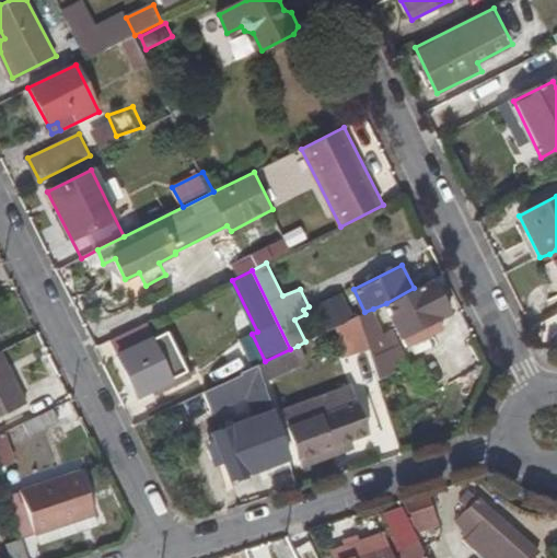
[(403,337),(451,314),(434,279),(414,288),(386,303),(403,337)]
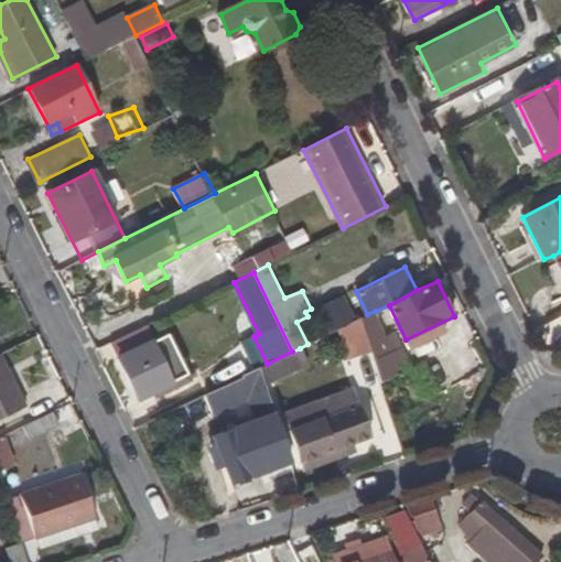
[(362,320),(371,352),(383,380),(410,369),(402,348),(394,354),(376,311),(367,314),(362,320)]
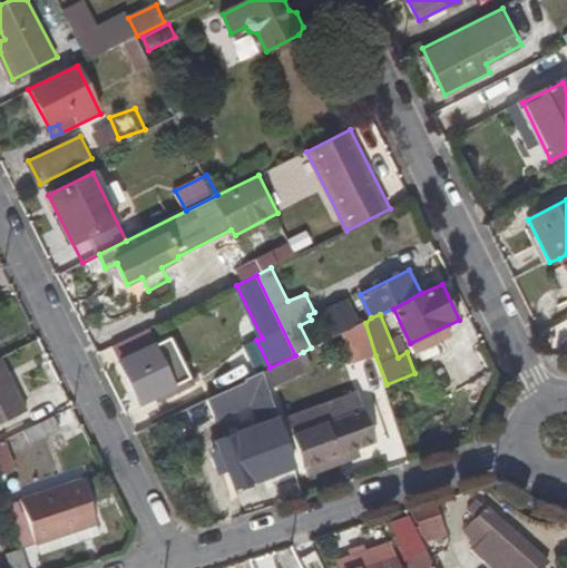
[(341,333),(352,363),(375,355),(365,323),(341,333)]
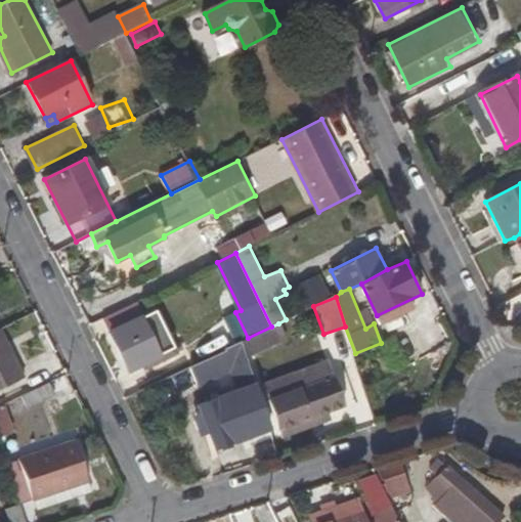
[(143,364),(146,371),(179,353),(157,309),(111,333),(130,371),(143,364)]
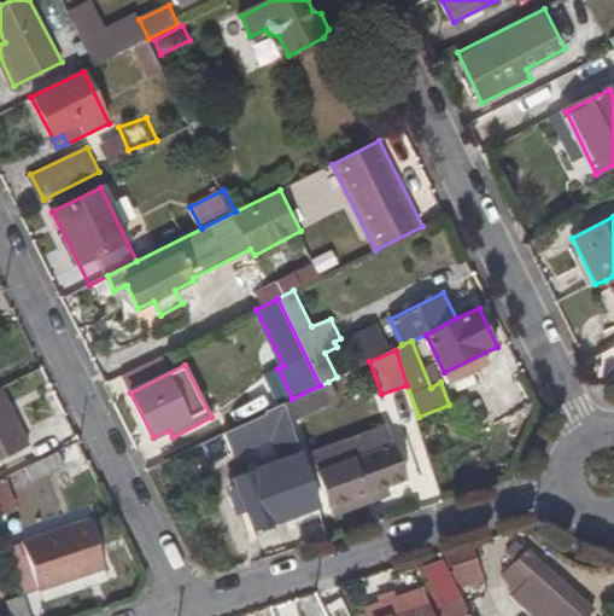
[(328,382),(320,385),(292,399),(287,401),(294,419),(338,400),(328,382)]
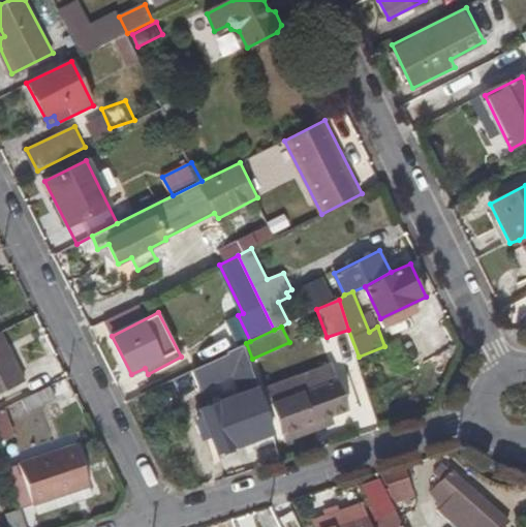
[(0,392),(26,379),(3,332),(0,333),(0,392)]
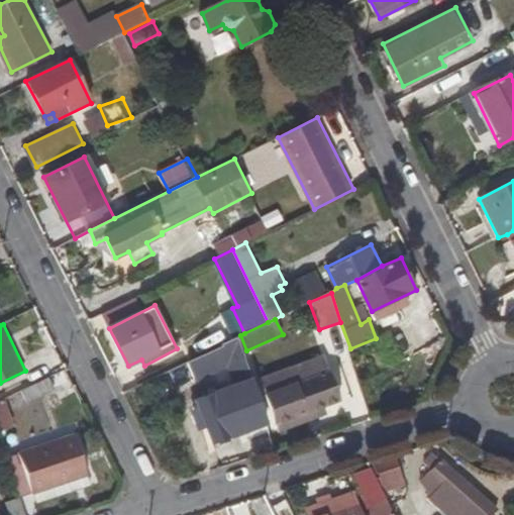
[(198,399),(213,443),(267,423),(238,337),(190,361),(197,375),(209,369),(212,374),(230,365),(236,385),(198,399)]
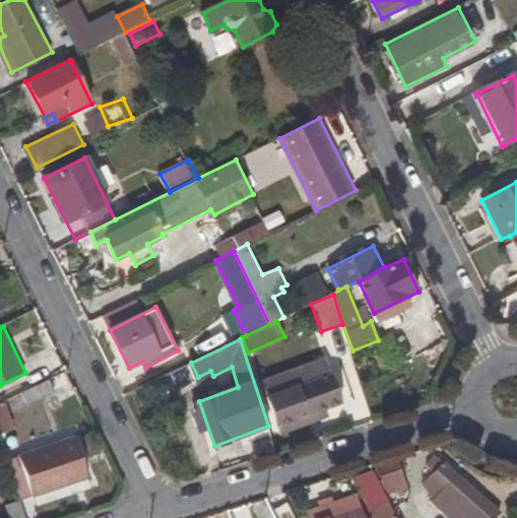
[(326,358),(263,381),(269,397),(331,375),(326,358)]
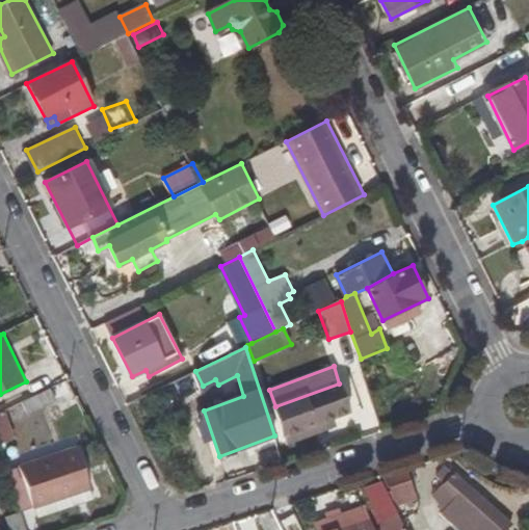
[(335,420),(349,414),(339,383),(275,406),(286,438),(335,420)]
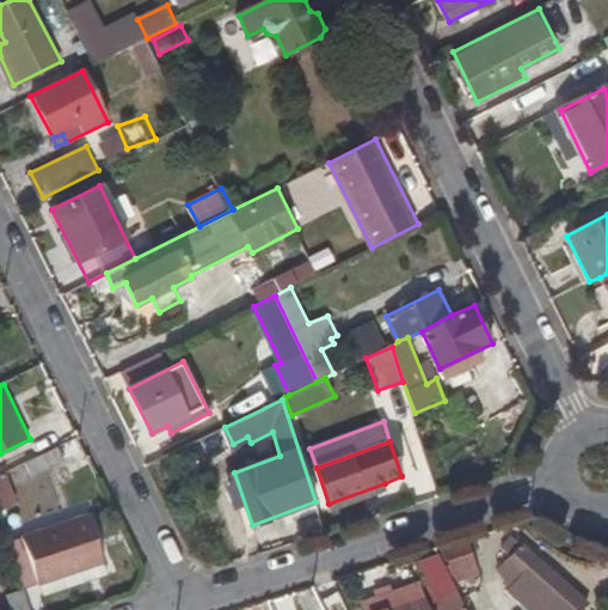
[(34,477),(66,462),(59,446),(28,462),(34,477)]
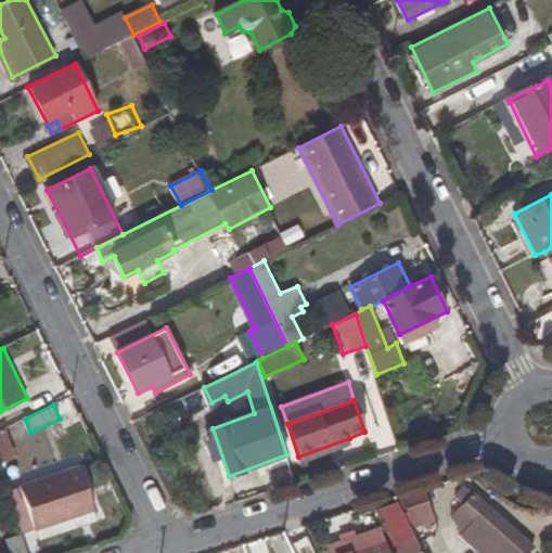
[(0,462),(2,471),(18,465),(5,427),(0,431),(0,462)]
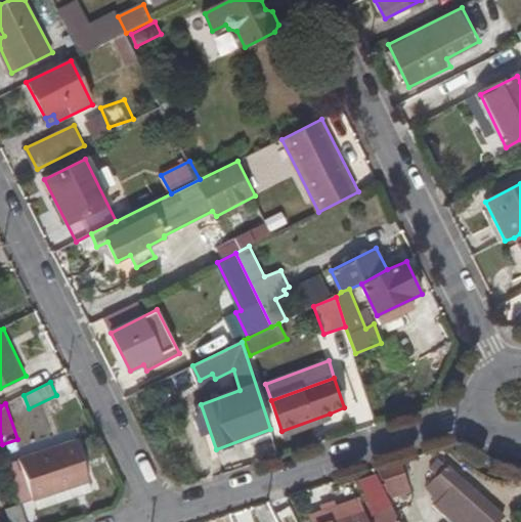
[(285,438),(332,421),(330,414),(281,431),(285,438)]
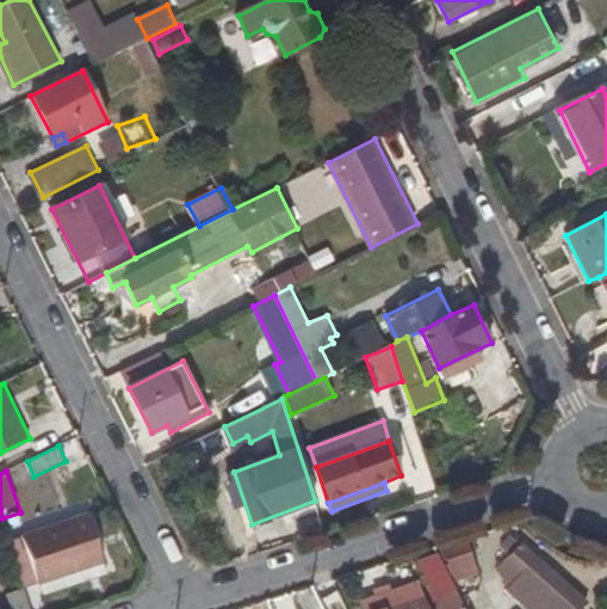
[(42,580),(106,561),(92,515),(25,536),(42,580)]
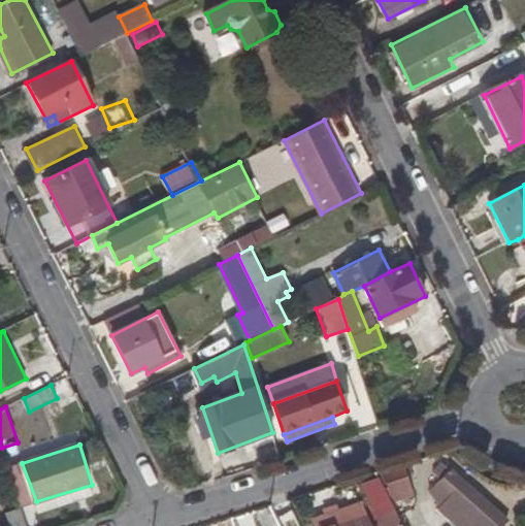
[(439,510),(458,525),(498,525),(509,516),(452,467),(451,468),(441,462),(434,472),(440,479),(434,486),(449,498),(439,510)]
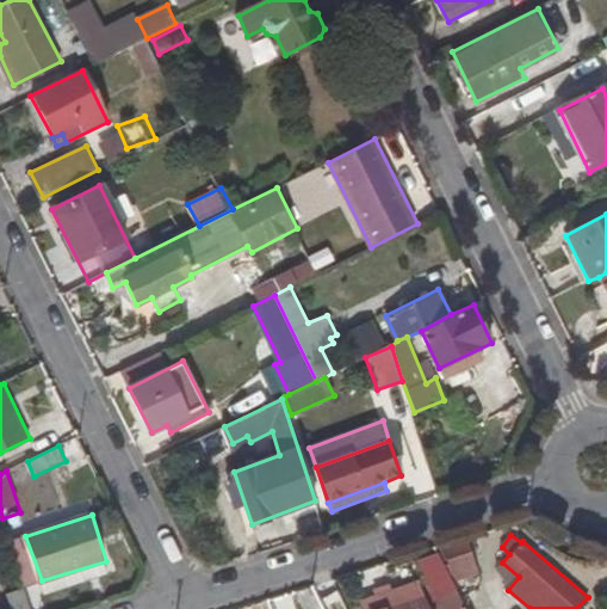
[(452,577),(477,567),(469,539),(444,548),(452,577)]
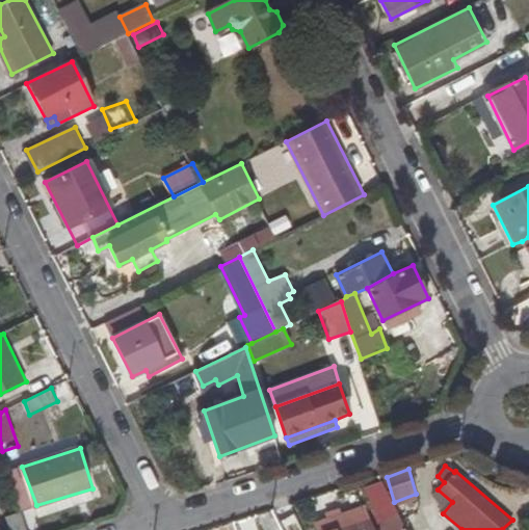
[(384,529),(406,529),(384,482),(366,489),(384,529)]
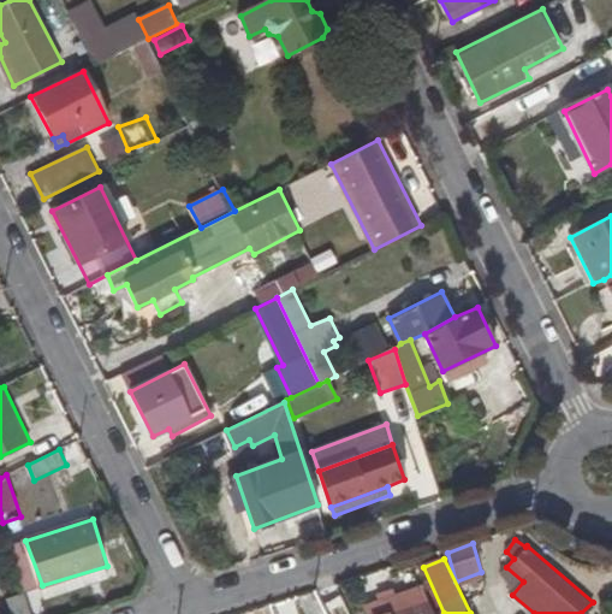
[(368,613),(431,613),(421,588),(367,608),(368,613)]
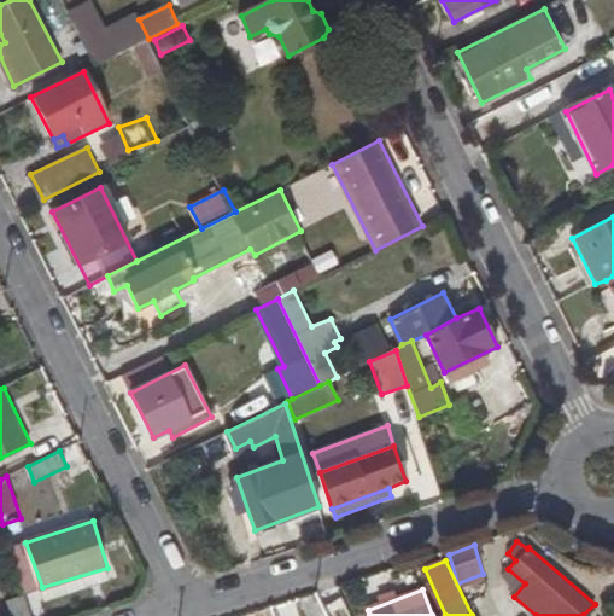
[(9,600),(12,615),(34,615),(27,593),(9,600)]
